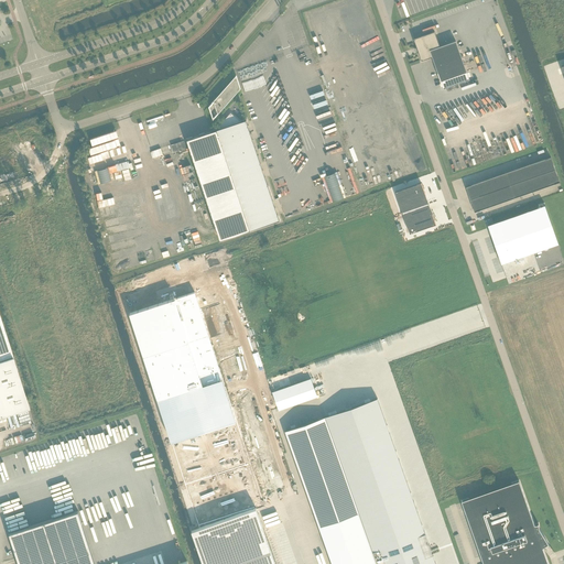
[(434,31),(414,39),(422,61),(432,57),(441,82),(443,88),(469,79),(467,72),(456,41),(440,46),(434,31)]
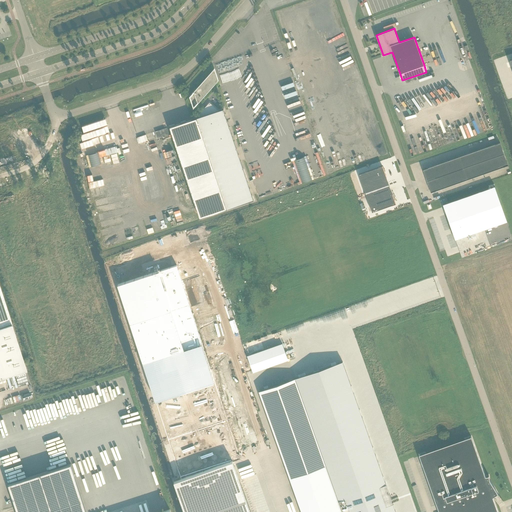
[(226,68),(222,69),(235,107),(238,106),(239,103),(243,102),(242,98),(235,95),(237,94),(238,92),(236,91),(235,87),(240,86),(241,87),(245,89),(250,105),(254,103),(248,88),(250,84),(243,62),(234,65),(232,64),(227,66),(226,68)]
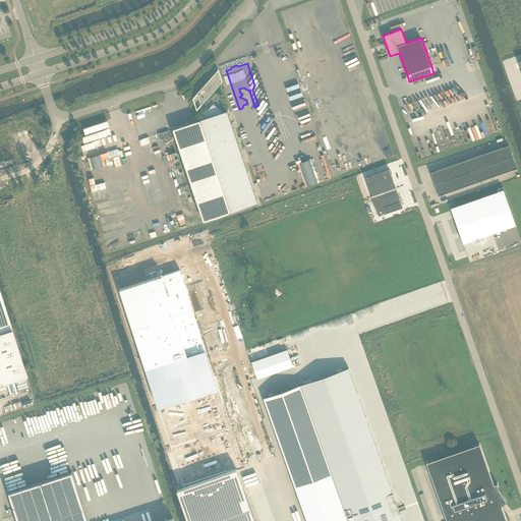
[(222,81),(218,69),(192,99),(196,110),(222,81)]
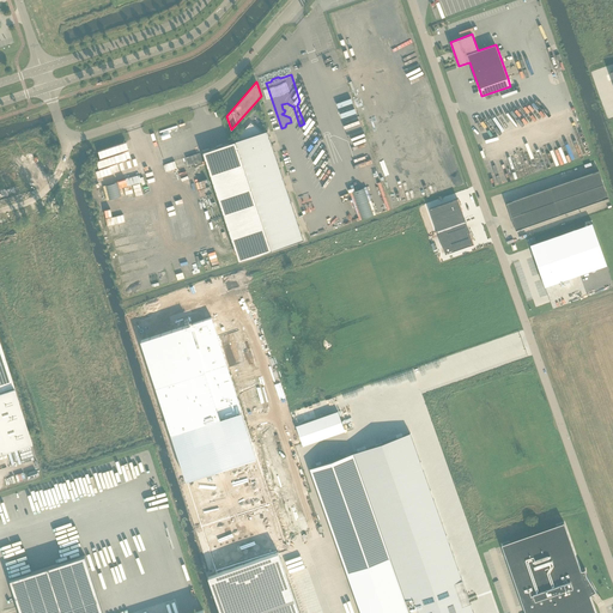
[(238,140),(204,152),(240,261),(304,240),(267,131),(262,133),(252,122),(237,138),(238,140)]
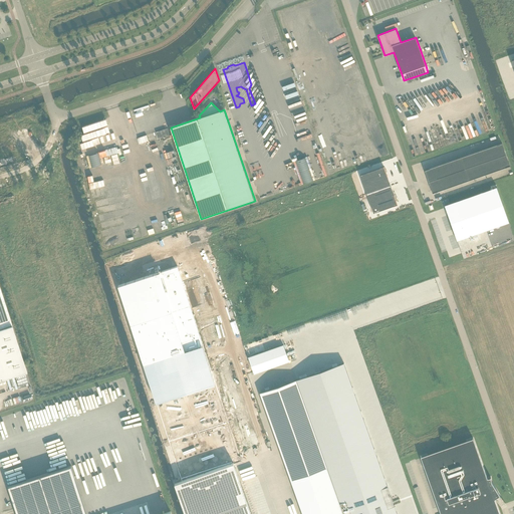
[(158,138),(170,135),(168,129),(156,133),(158,138)]
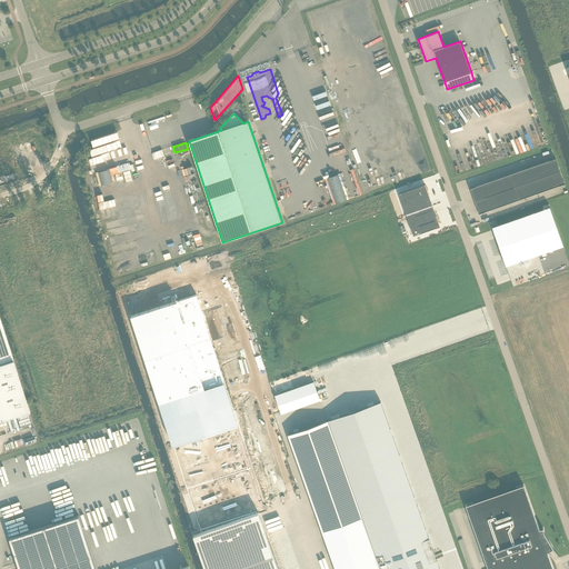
[(149,155),(90,173),(125,275),(182,256),(149,155)]
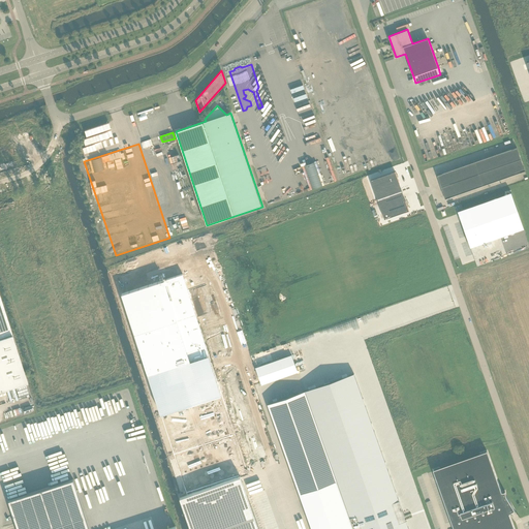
[(510,162),(521,159),(517,147),(506,151),(510,162)]
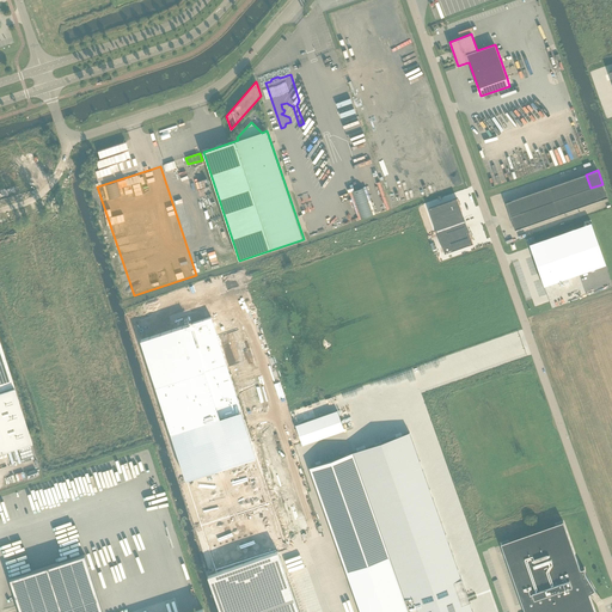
[(580,177),(585,190),(591,188),(586,175),(580,177)]
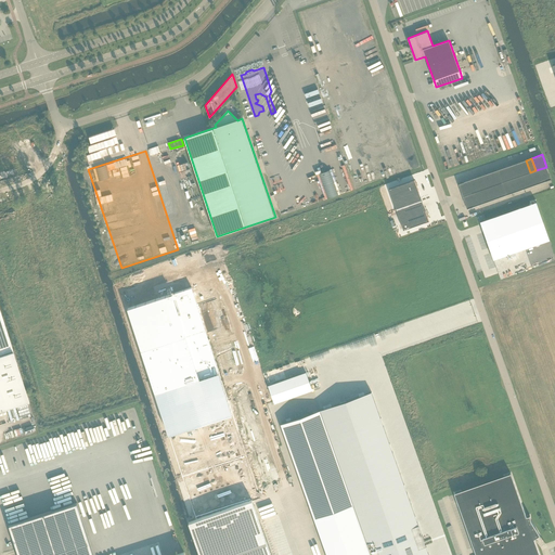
[(530,172),(526,160),(520,162),(525,175),(530,172)]
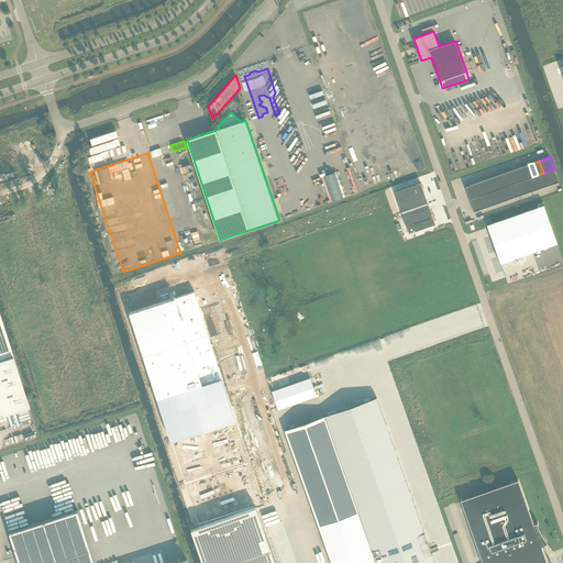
[(522,166),(527,179),(532,177),(528,164),(522,166)]
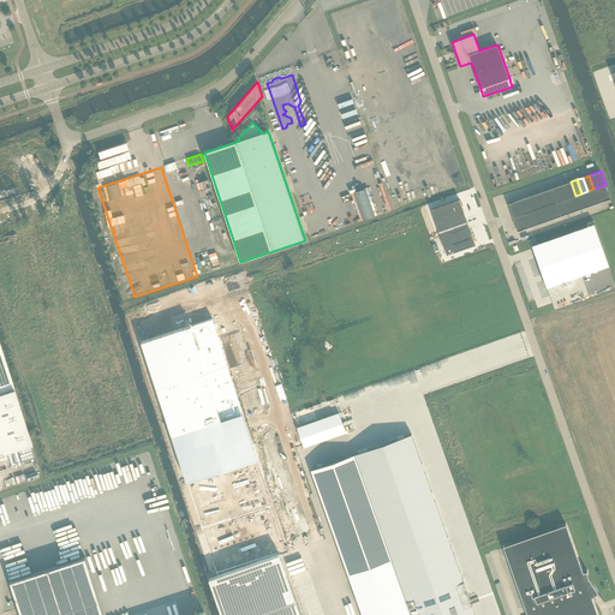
[(204,181),(190,185),(191,192),(206,187),(204,181)]
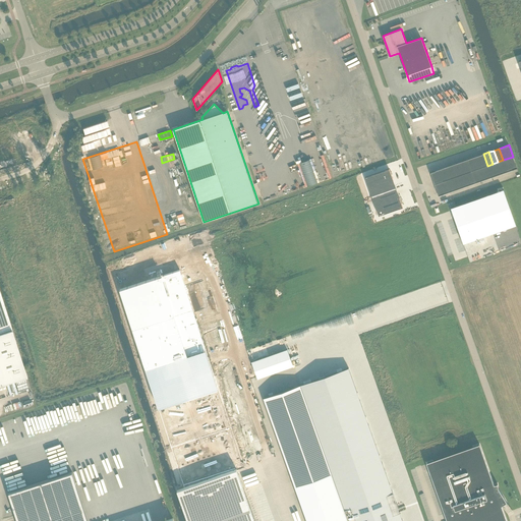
[(487,166),(483,154),(477,156),(481,167),(487,166)]
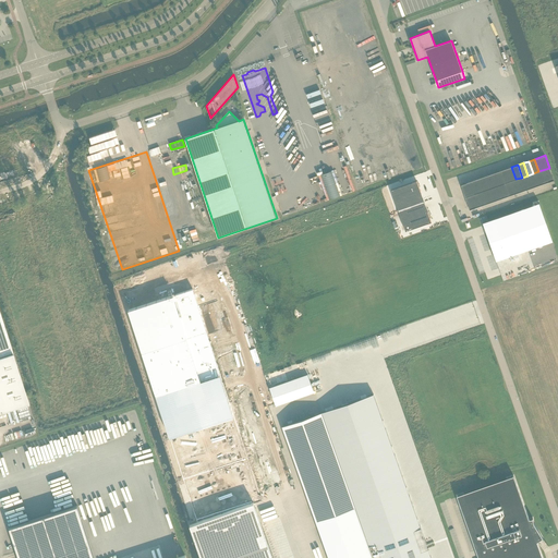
[(506,169),(510,181),(516,179),(511,167),(506,169)]
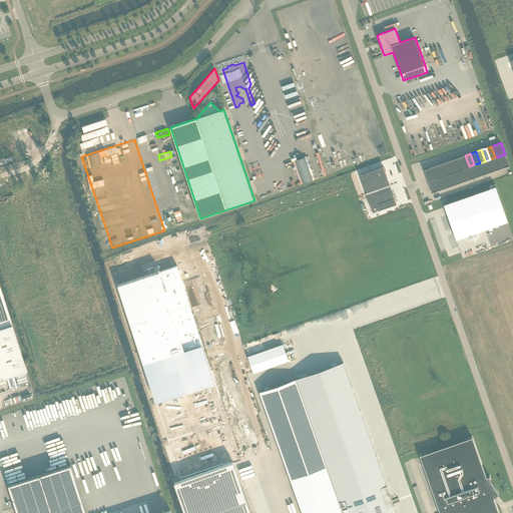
[(505,154),(495,157),(499,168),(509,165),(505,154)]
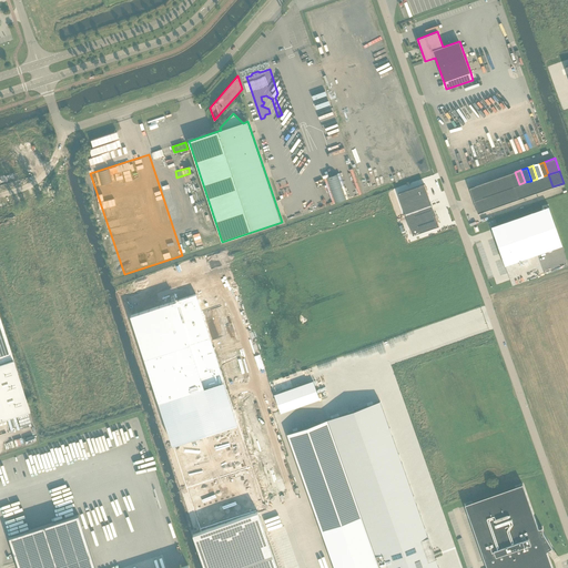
[(519,184),(515,172),(509,174),(514,186),(519,184)]
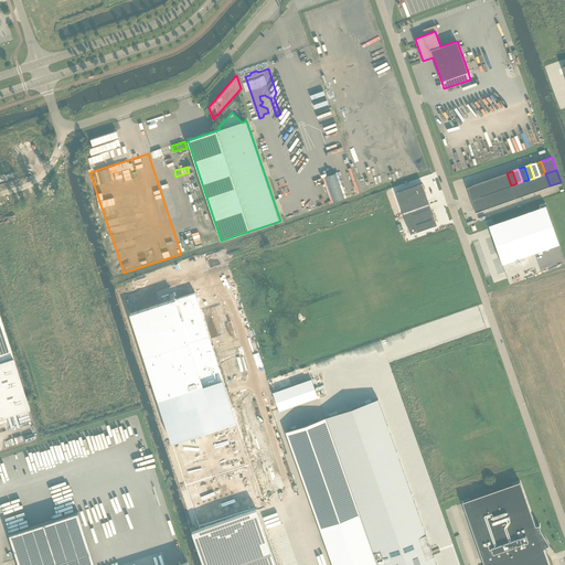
[(511,185),(507,173),(501,176),(505,188),(511,185)]
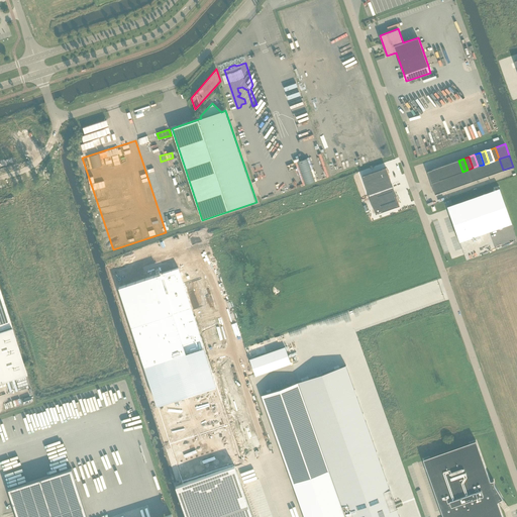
[(494,161),(498,172),(503,170),(499,159),(494,161)]
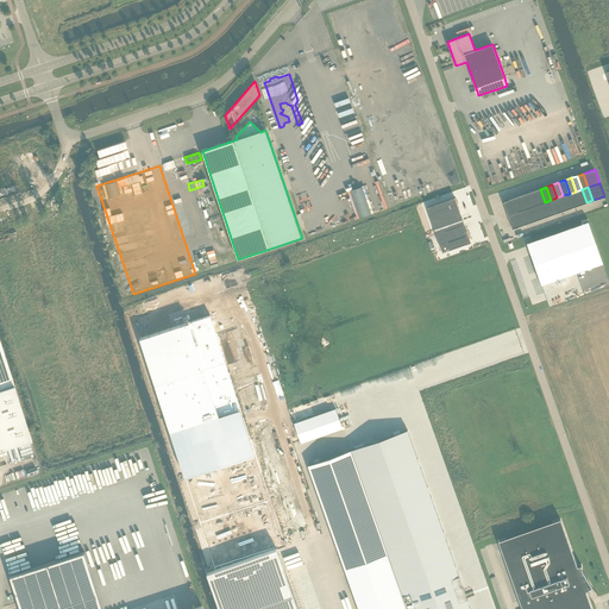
[(533,192),(538,205),(545,202),(540,189),(533,192)]
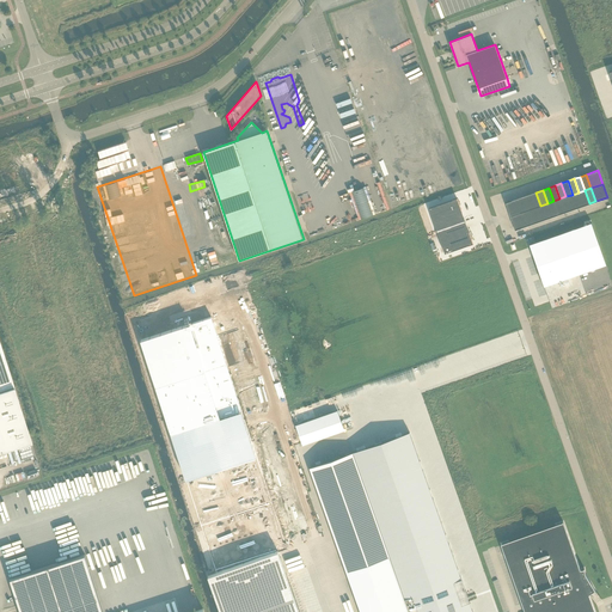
[(579,193),(583,206),(589,203),(585,190),(579,193)]
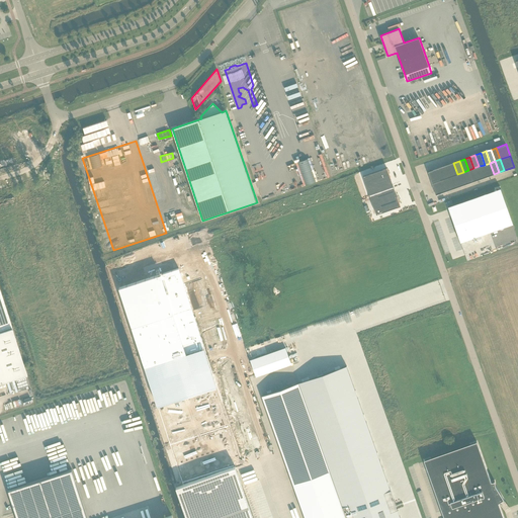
[(457,174),(453,163),(448,164),(452,176),(457,174)]
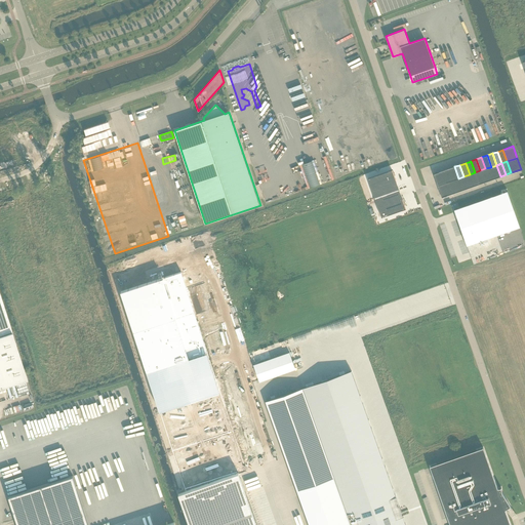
[(491,167),(495,178),(500,176),(496,165),(491,167)]
